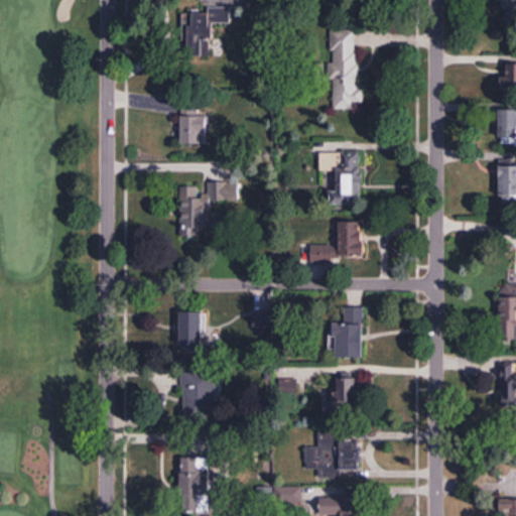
[(515,0),(507,0),(507,7),(515,8),(515,0)]
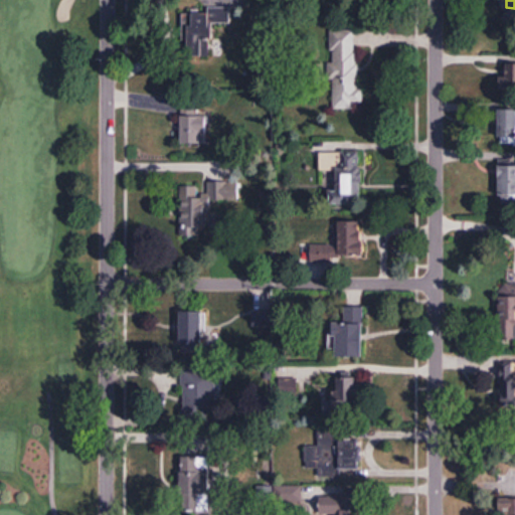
[(180,12),(184,56),(210,57),(209,25),(227,22),(226,7),(180,12)]
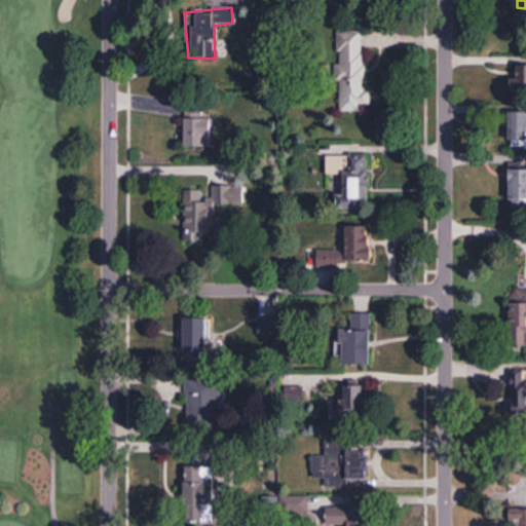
[(363,31),(337,32),(339,111),(365,110),(363,31)]
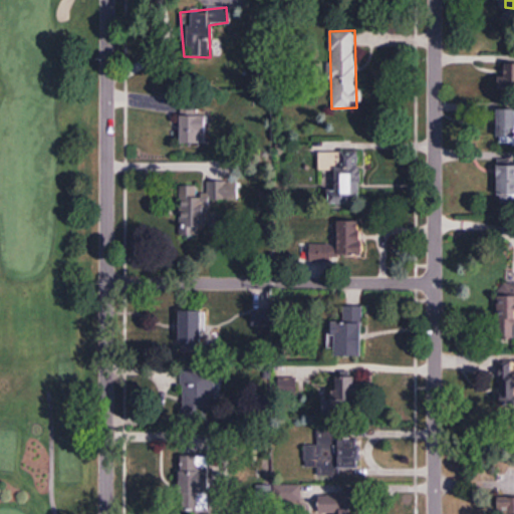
[(513,64),(505,64),(505,75),(499,75),(499,92),(513,92),(513,64)]
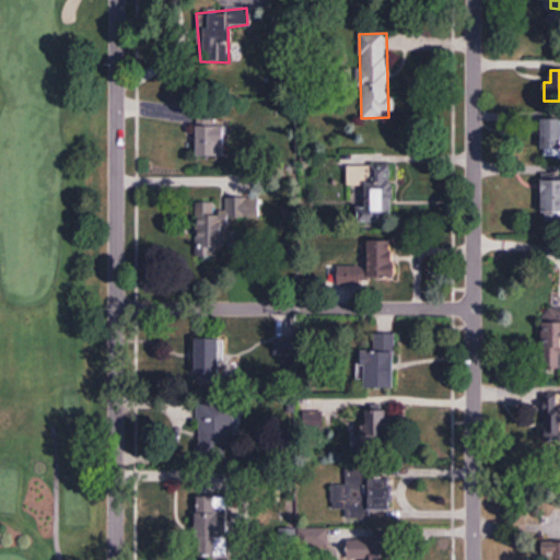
[(196,105),(196,160),(224,160),(223,124),(214,123),(213,105),(196,105)]
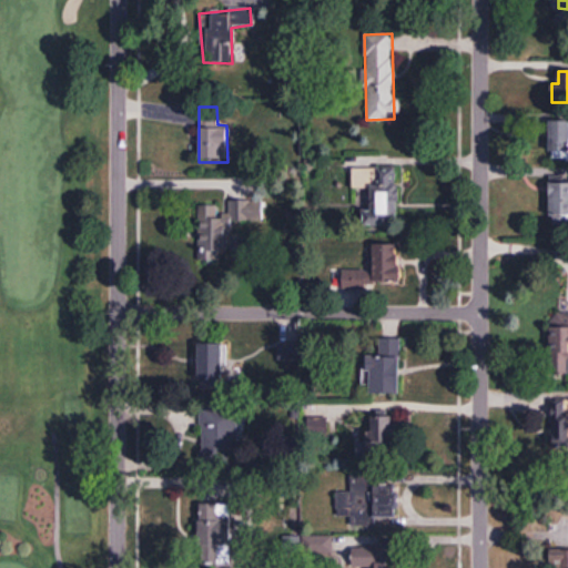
[(567,120),(551,120),(551,159),(567,158),(567,120)]
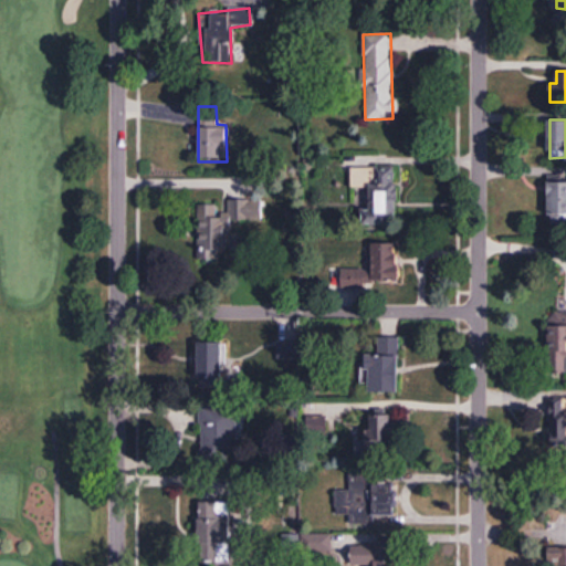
[(374,215),(396,215),(396,166),(350,166),(352,188),(374,188),(374,215)]
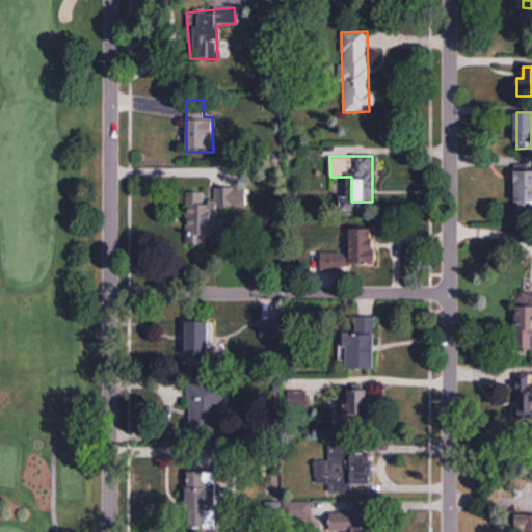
[(531,170),(514,170),(514,202),(531,202),(531,170)]
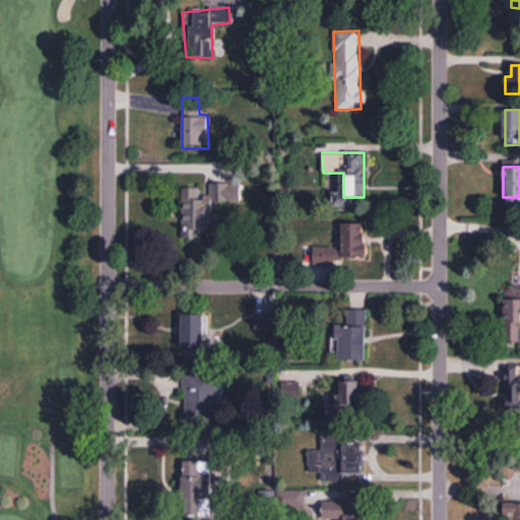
[(179,186),(181,241),(206,240),(206,202),(240,202),(240,184),(179,186)]
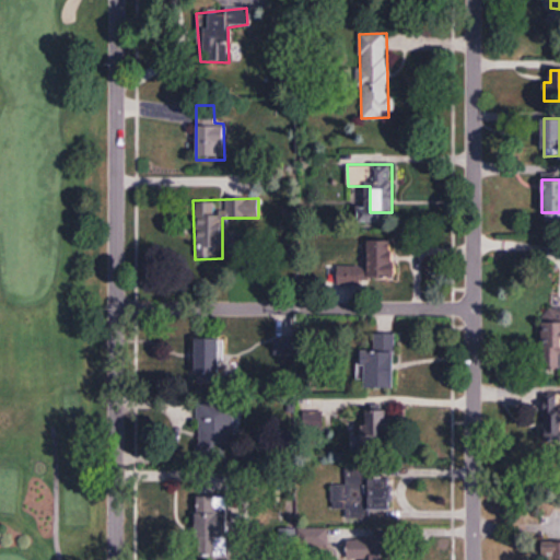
[(337,264),(337,283),(394,283),(394,245),(368,245),(368,264),(337,264)]
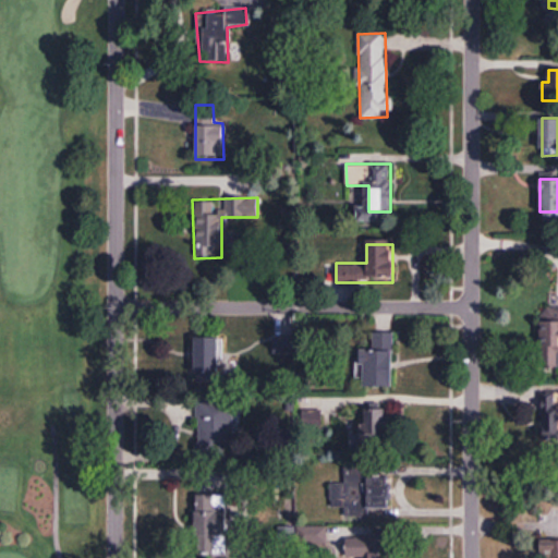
[(552,324),(549,367),(557,367),(557,307),(543,306),(543,323),(552,324)]
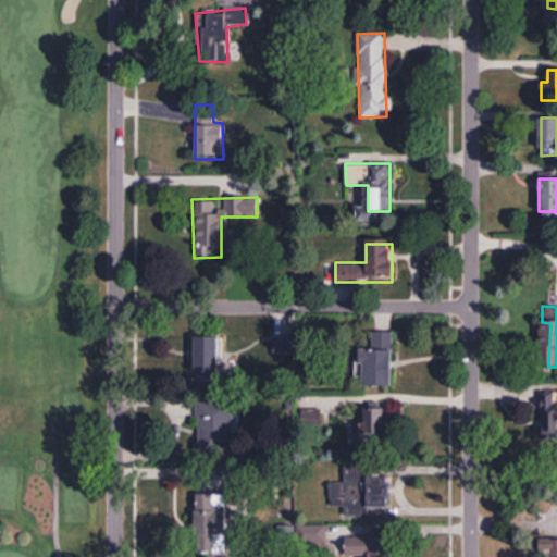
[(193,332),(194,379),(215,378),(215,327),(193,332)]
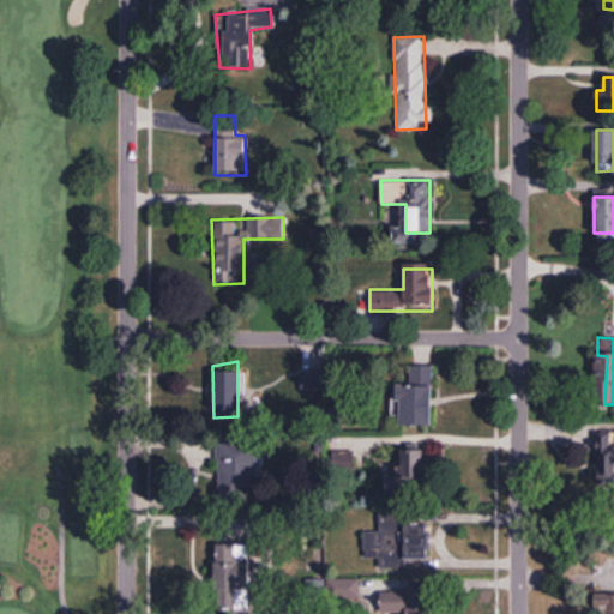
[(432,373),(409,373),(409,383),(396,383),(396,421),(432,421),(432,373)]
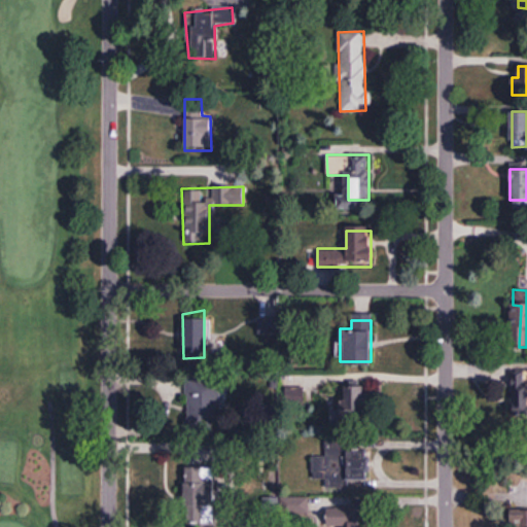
[(526,373),(512,373),(512,416),(526,415),(526,373)]
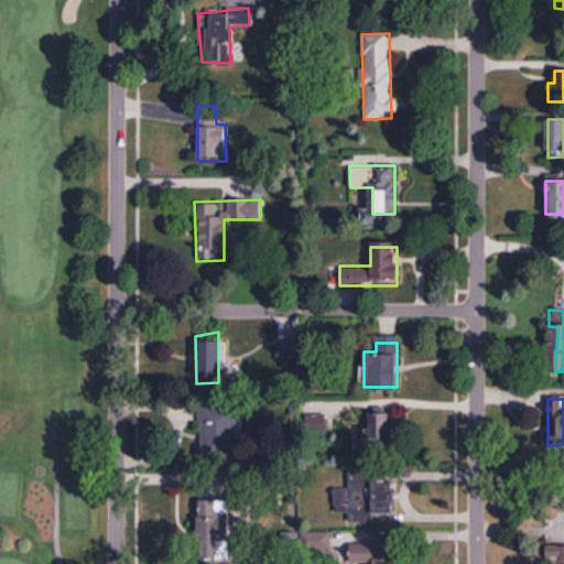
[(196,404),(197,459),(226,459),(224,441),(242,442),(240,403),(196,404)]
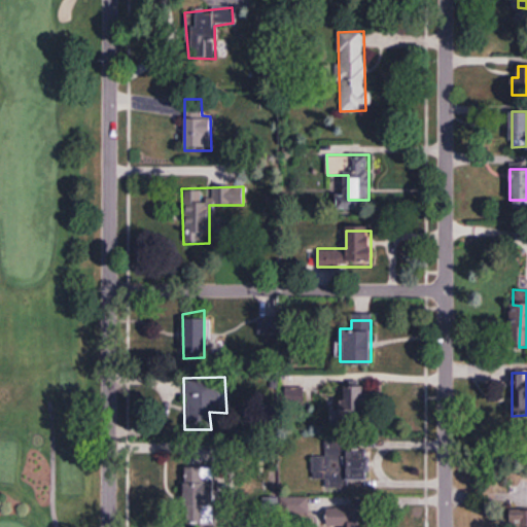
[(343,386),(343,425),(370,425),(370,386),(343,386)]
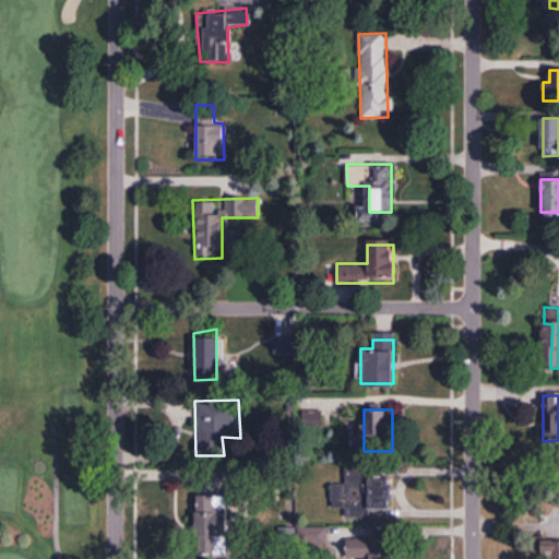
[(333,510),(346,510),(346,519),(367,519),(367,510),(392,511),(392,474),(345,473),(345,484),(333,484),(333,510)]
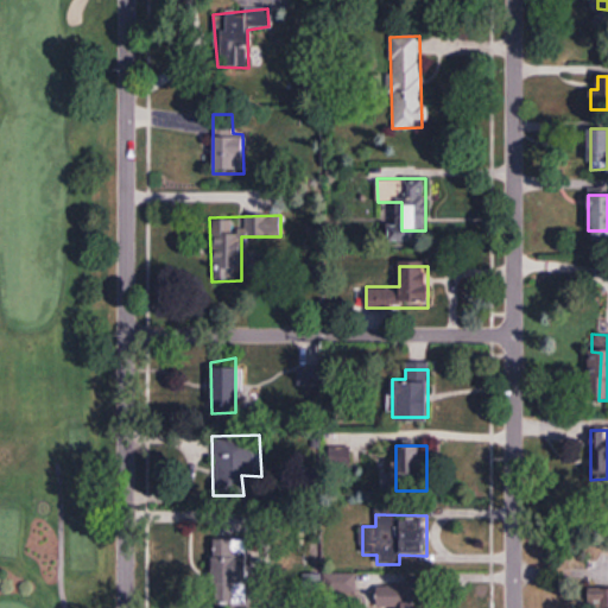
[(210,536),(213,601),(247,600),(242,536),(210,536)]
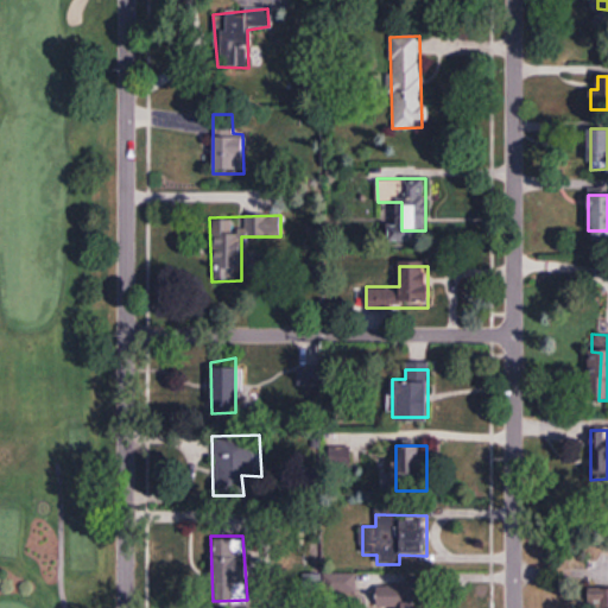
[(607,607),(607,588),(590,589),(589,607),(607,607)]
